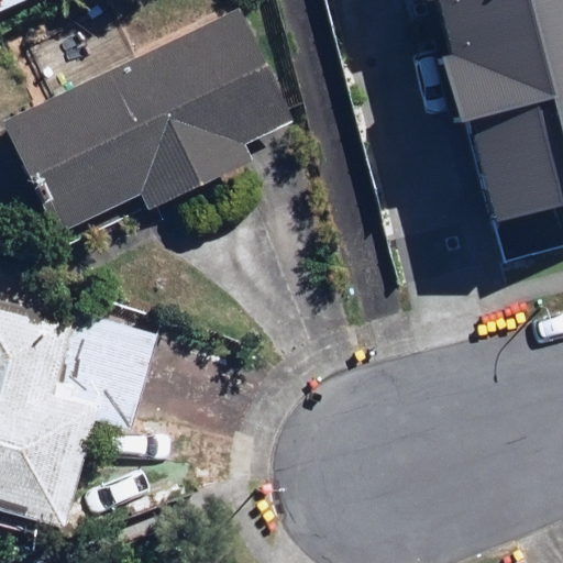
[(0,0),(0,12),(28,0),(0,0)]
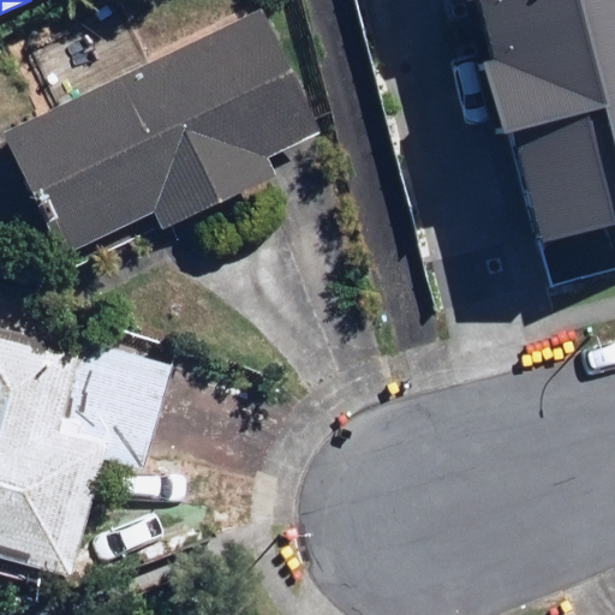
[(614,10),(614,0),(451,0),(461,46),(614,10)]
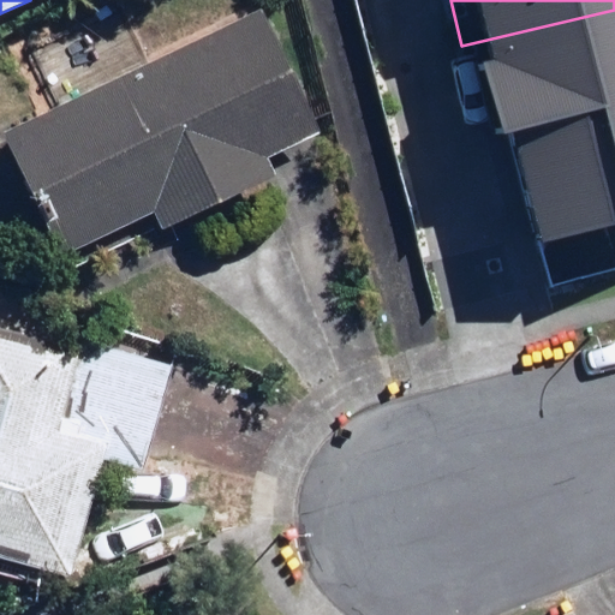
[(327,131),(267,5),(1,132),(57,249),(149,204),(165,237),(282,180),(272,157),(327,131)]
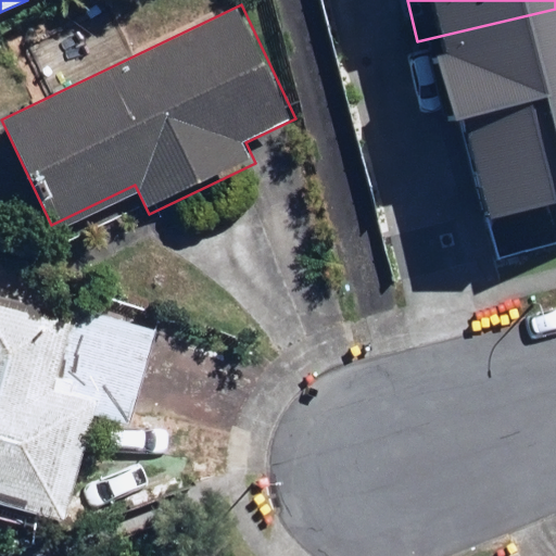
[(555,106),(555,9),(417,41),(439,134),(555,106)]
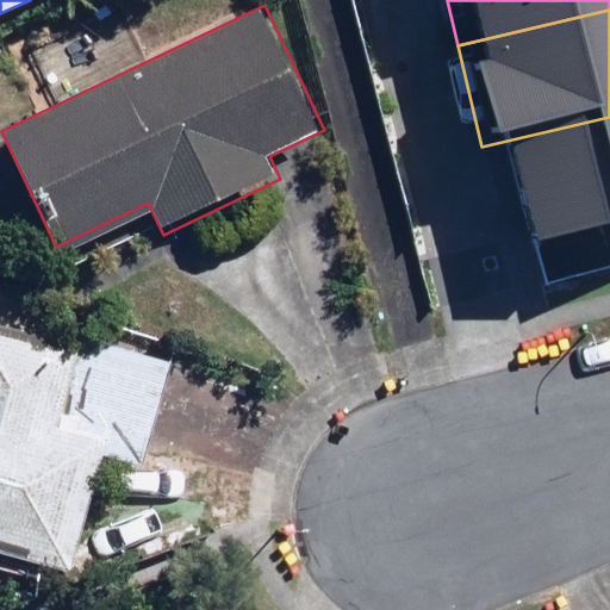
[(609,224),(609,117),(481,147),(505,249),(609,224)]
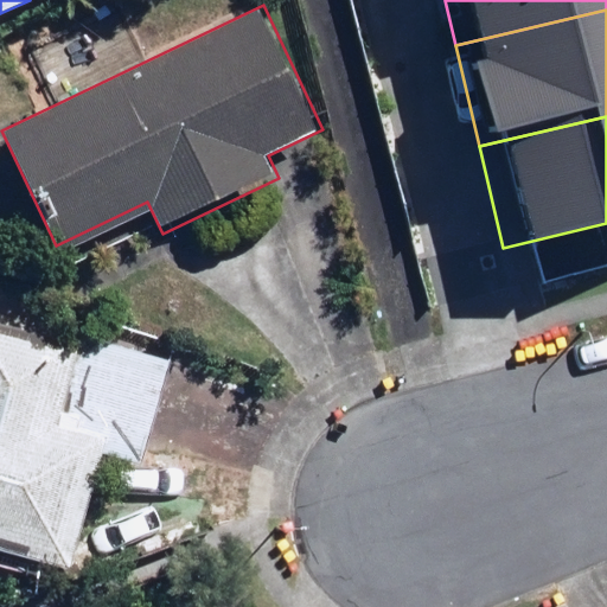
[(171,359),(0,310),(0,545),(68,566),(101,452),(140,464),(171,359)]
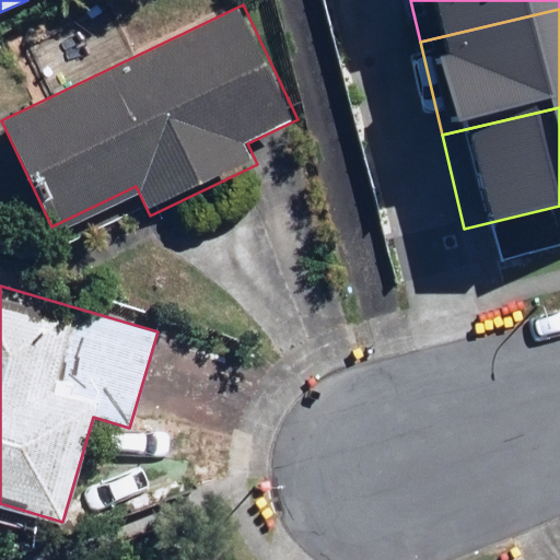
All buildings are outlined.
